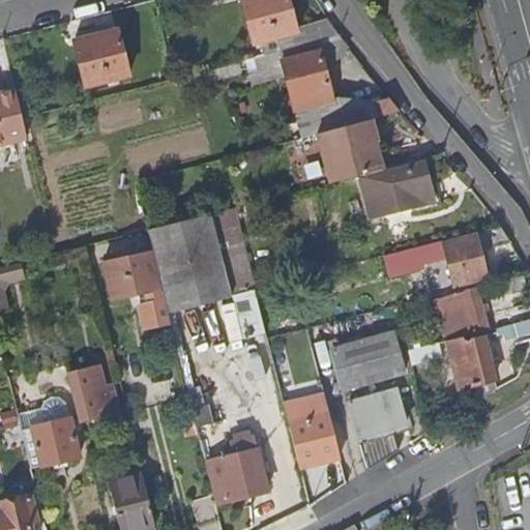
[(298,33),(289,0),(243,0),(256,43),(298,33)]
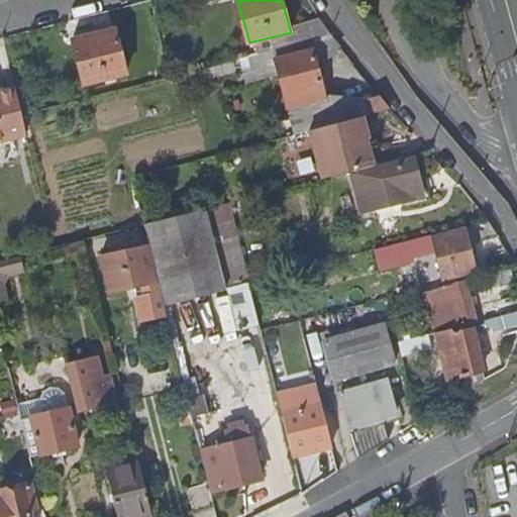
[(127,76),(115,31),(74,42),(87,86),(127,76)]
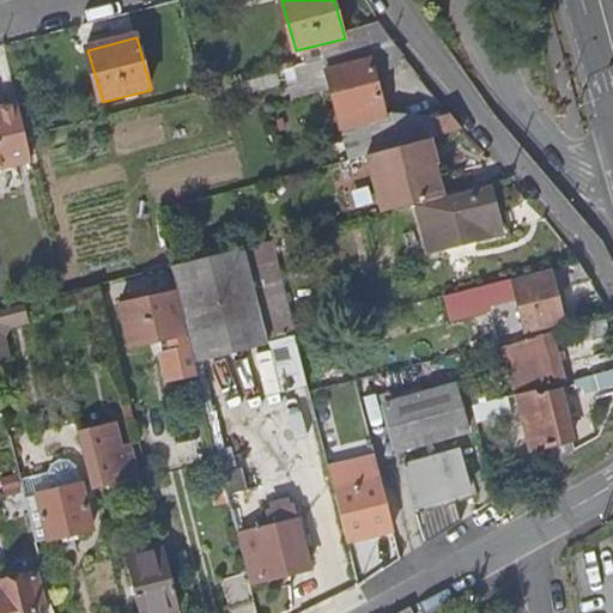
[(375,73),(402,54),(392,42),(362,49),(365,61),(327,71),(341,132),(387,121),(375,73)]
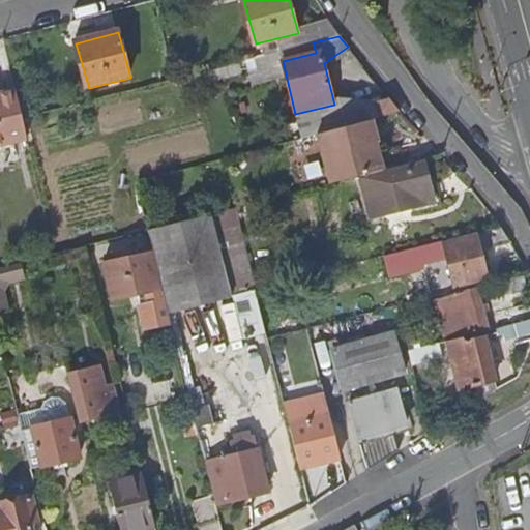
[(0,146),(28,140),(17,91),(0,94),(0,146)]
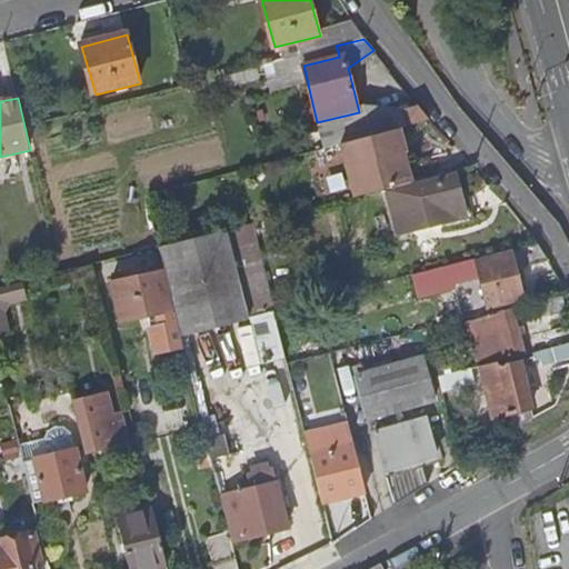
[(359,112),(317,122),(323,149),(338,146),(399,130),(411,127),(431,121),(421,110),(401,115),(359,112)]
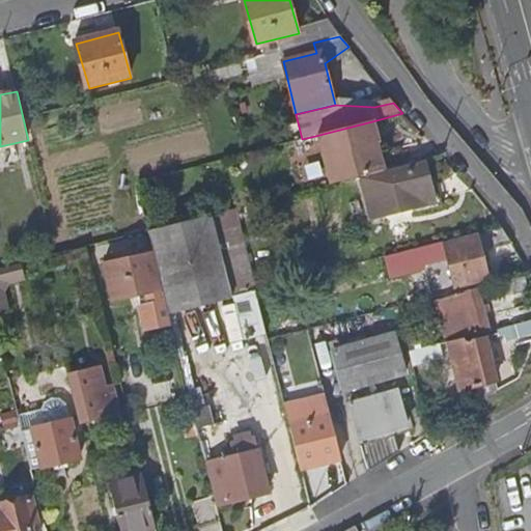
[(315,136),(329,185),(358,177),(379,172),(383,171),(375,142),(378,141),(372,121),(315,136)]
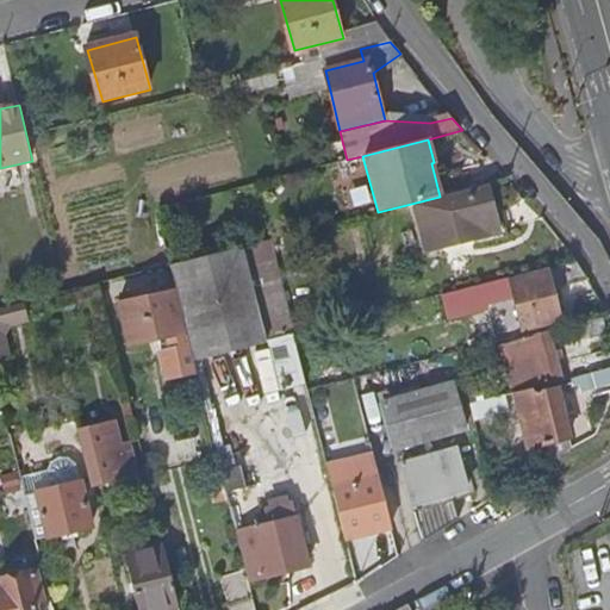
[(435,198),(411,204),(423,251),(500,231),(489,184),(440,197),(435,198)]
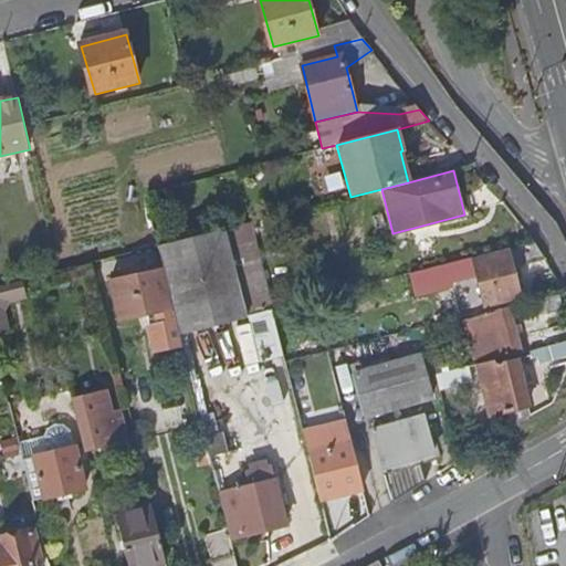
[(281,215),(227,229),(250,315),(272,310),(274,308),(254,232),(284,226),(281,215)]
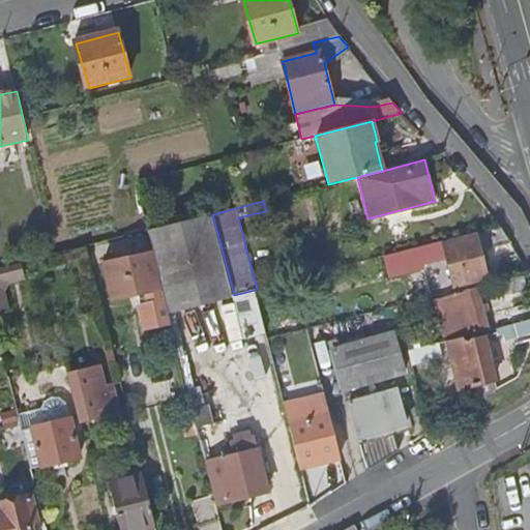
[(212,214),(148,231),(153,251),(157,267),(169,312),(234,295),(212,214)]
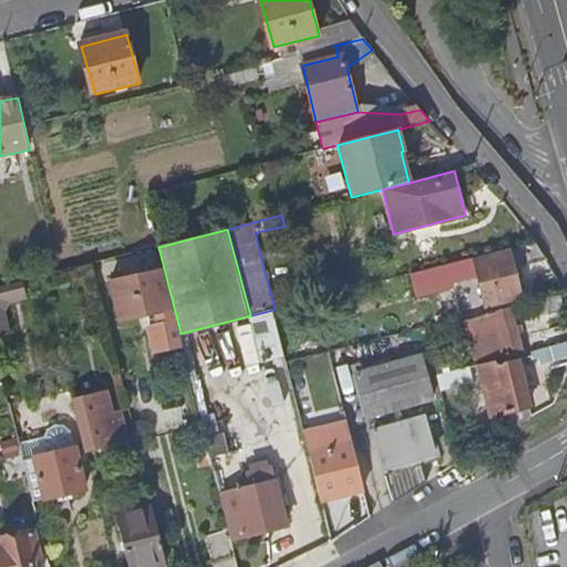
[(513,268),(548,260),(544,251),(535,241),(415,272),(421,291),(456,282),(455,275),(475,270),(481,291),(493,288),(497,305),(521,298),(513,268)]
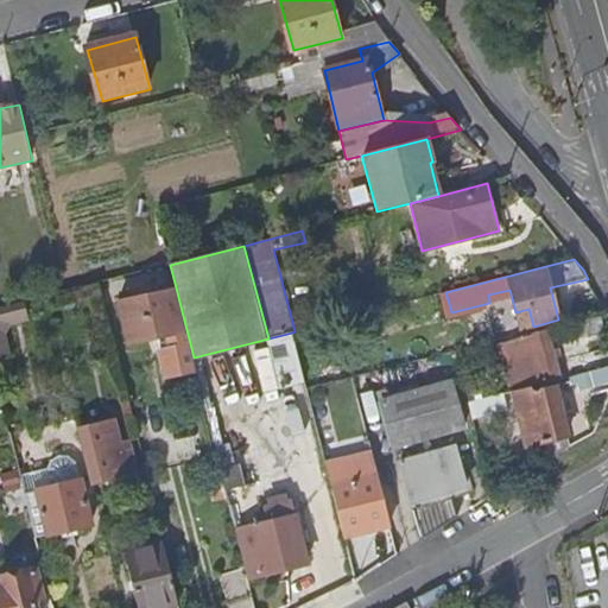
[(176,287),(120,303),(130,343),(159,336),(170,378),(197,372),(194,358),(181,306),(176,287)]
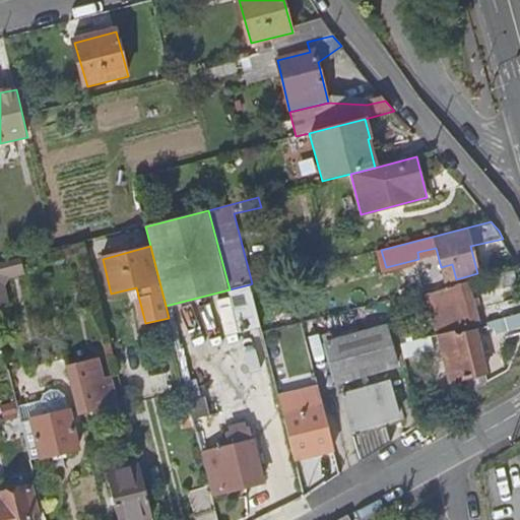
[(477,320),(467,280),(442,287),(452,327),(477,320)]
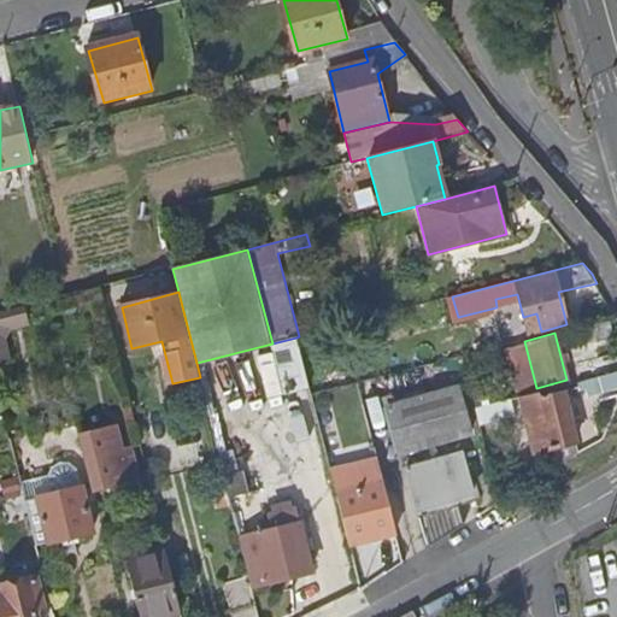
[(586,403),(616,394),(616,372),(574,385),(576,391),(582,389),(586,403)]
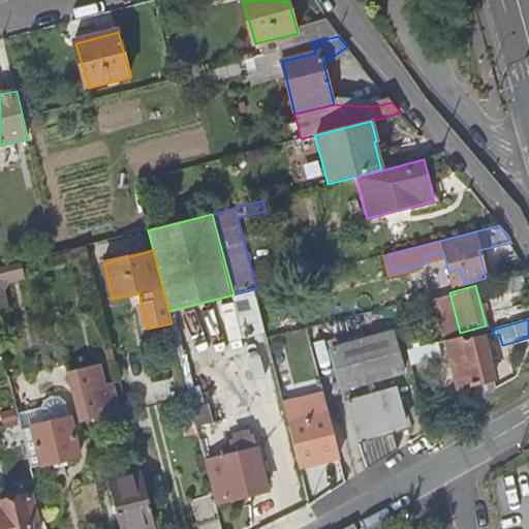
[(406,375),(396,334),(336,350),(347,392),(406,375)]
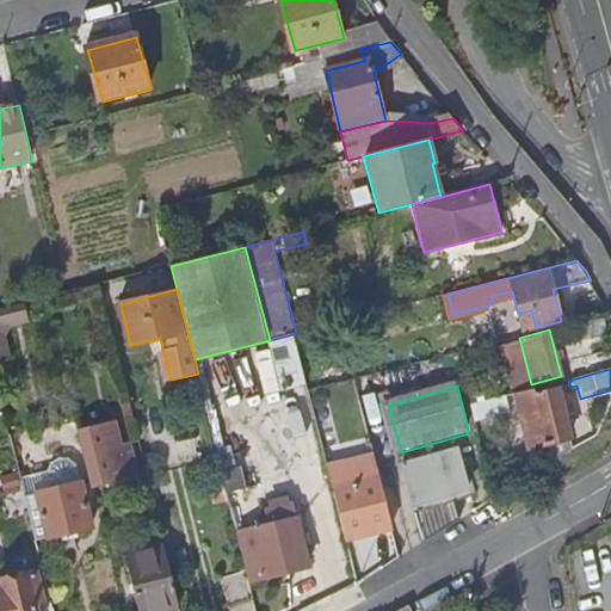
[(549,446),(554,463),(575,449),(561,390),(551,393),(549,386),(518,394),(532,451),(549,446)]
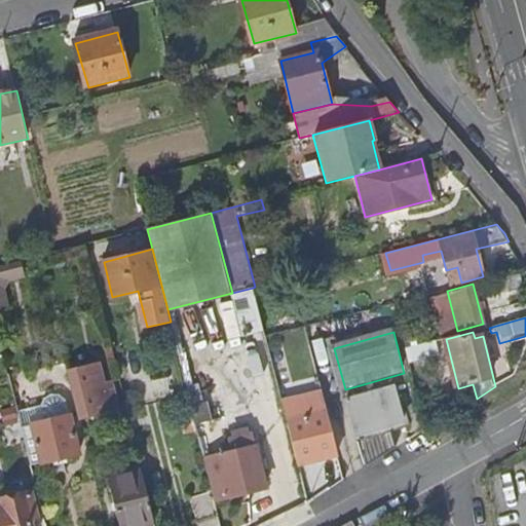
[(406,349),(410,365),(441,355),(438,341),(406,349)]
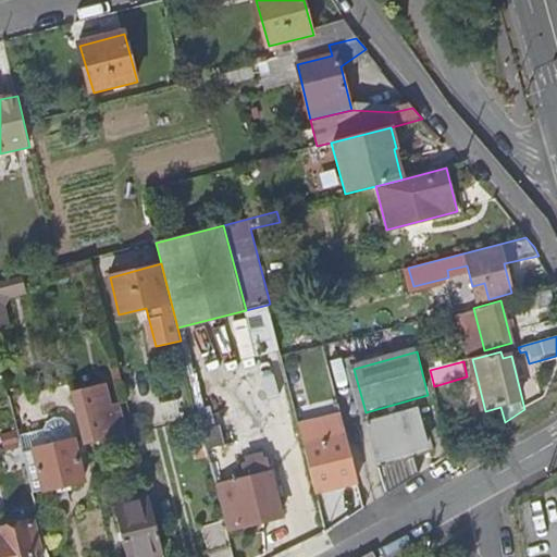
[(81,413),(87,443),(99,441),(100,445),(106,444),(98,412),(113,408),(108,385),(87,391),(93,411),(81,413)]
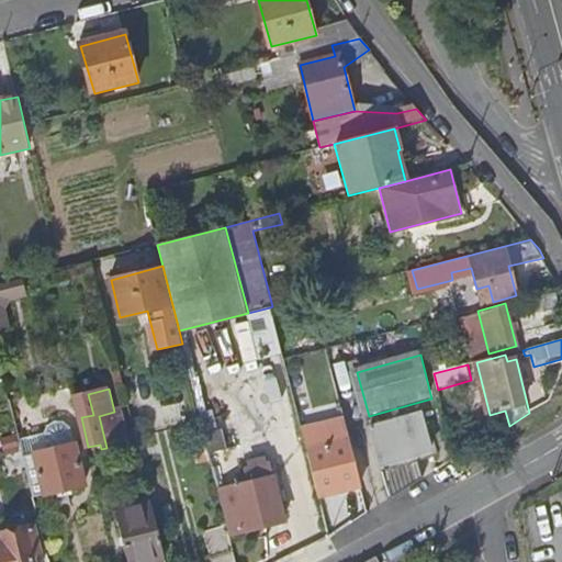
[(24,402),(12,405),(30,473),(38,471),(44,494),(88,483),(75,431),(63,434),(66,446),(36,452),(24,402)]
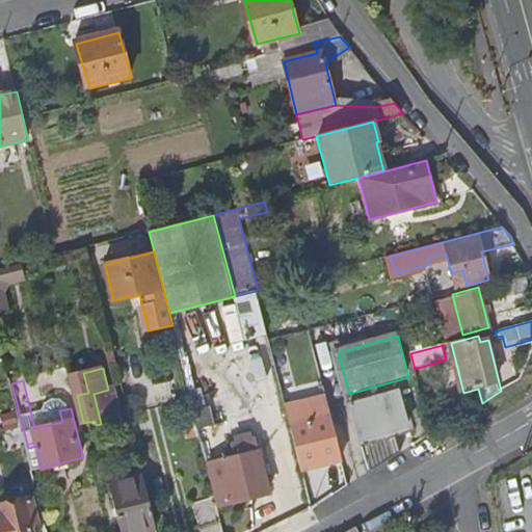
[(352,406),(369,474),(400,454),(399,450),(395,451),(390,433),(408,427),(400,393),(352,406)]
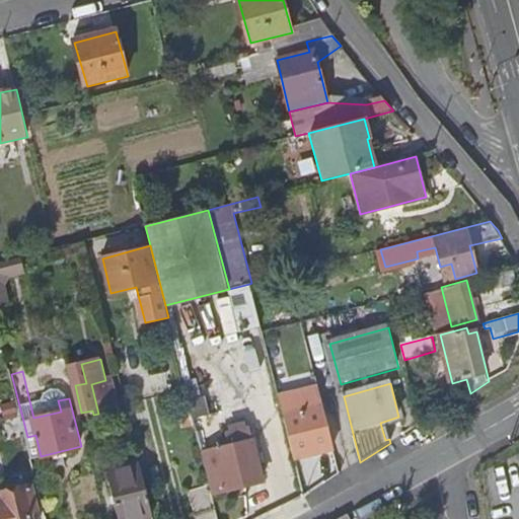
[(204,397),(190,400),(194,417),(208,414),(204,397)]
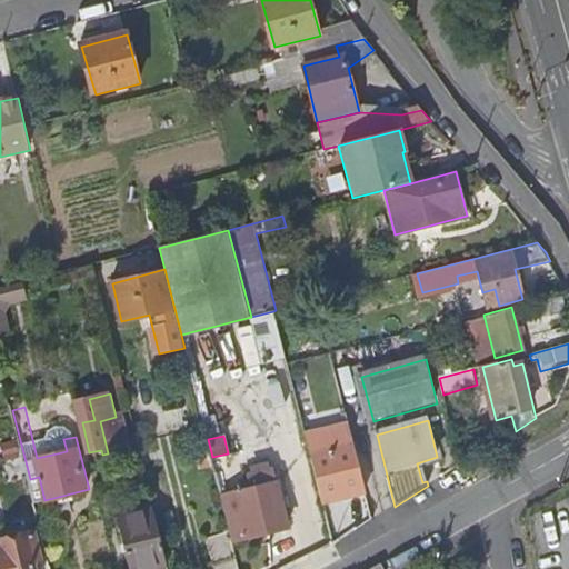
[(356,442),(311,453),(325,505),(369,492),(356,442)]
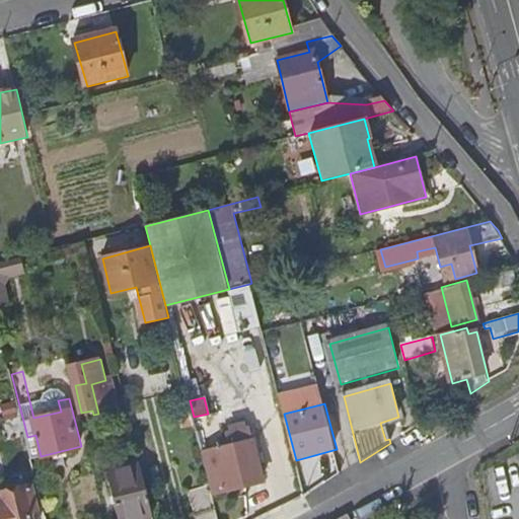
[(213,495),(266,482),(251,427),(226,433),(229,445),(215,449),(219,461),(206,465),(211,484),(213,495)]
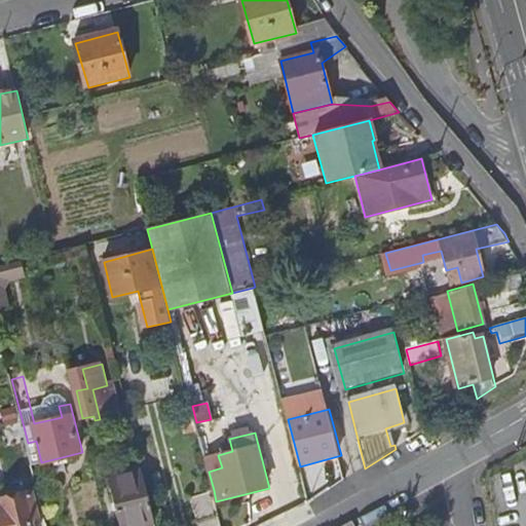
[(218,455),(205,458),(209,472),(222,467),(218,455)]
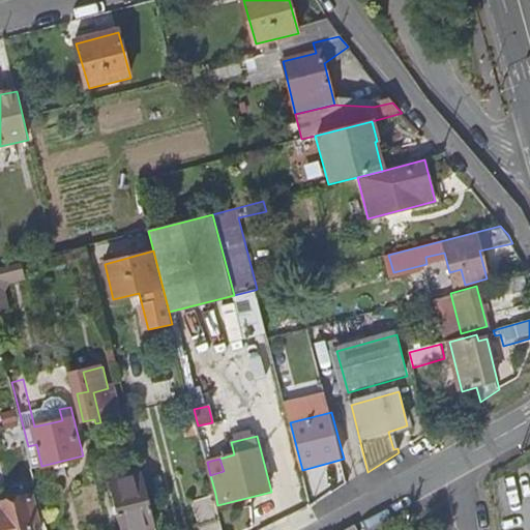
[(141,529),(159,529),(145,472),(112,479),(124,529),(139,529),(141,529)]
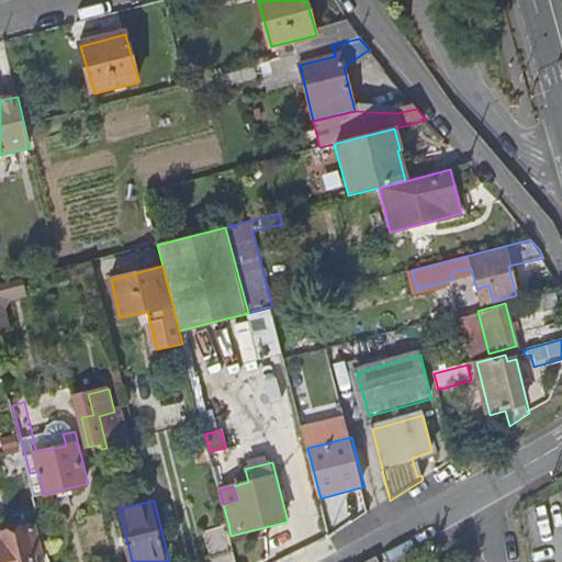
[(3,532),(0,534),(0,561),(36,561),(35,555),(43,554),(34,519),(2,528),(3,532)]
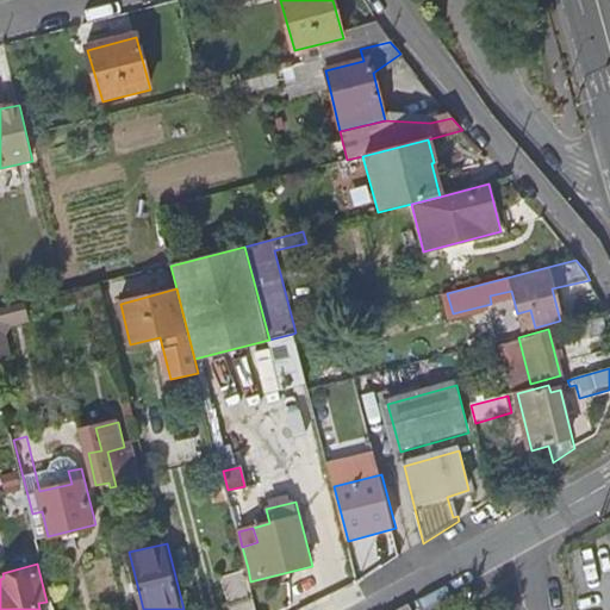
[(228,573),(236,609),(257,609),(250,582),(248,568),(228,573)]
